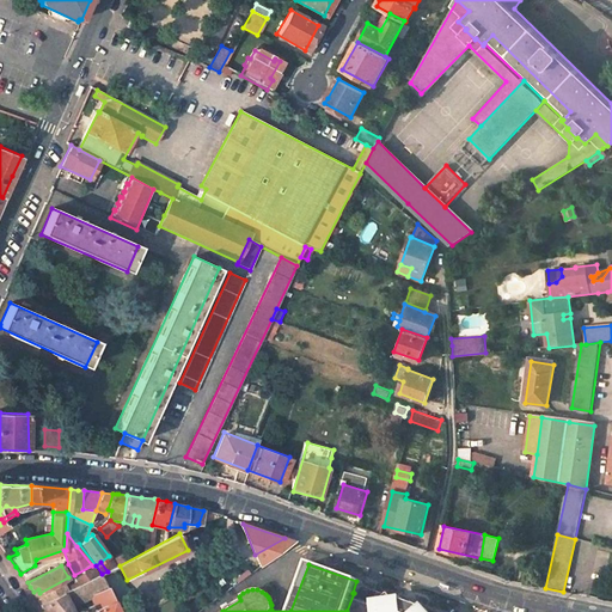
[(92,565),(74,575),(80,586),(99,576),(92,565)]
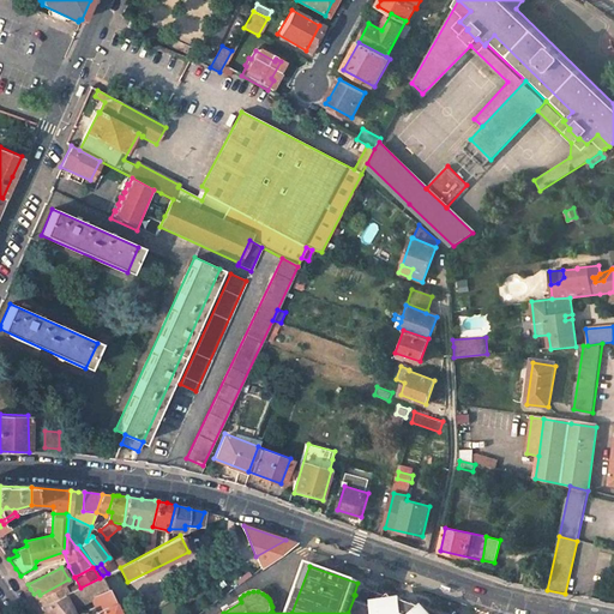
[(74,590),(67,595),(76,613),(94,602),(109,591),(102,576),(100,578),(80,588),(74,590)]
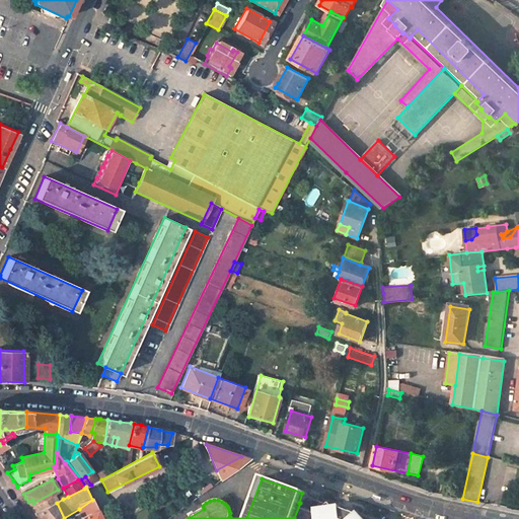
[(33,514),(34,514),(57,503),(63,499),(58,490),(33,503),(32,500),(28,502),(27,503),(30,509),(33,514)]
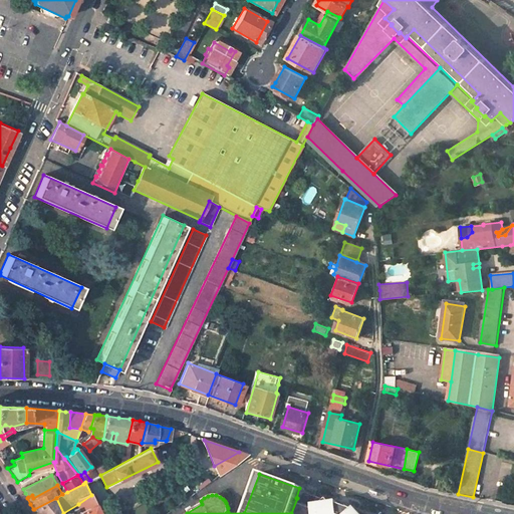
[(316,494),(299,488),(296,498),(297,498),(312,504),(316,494)]
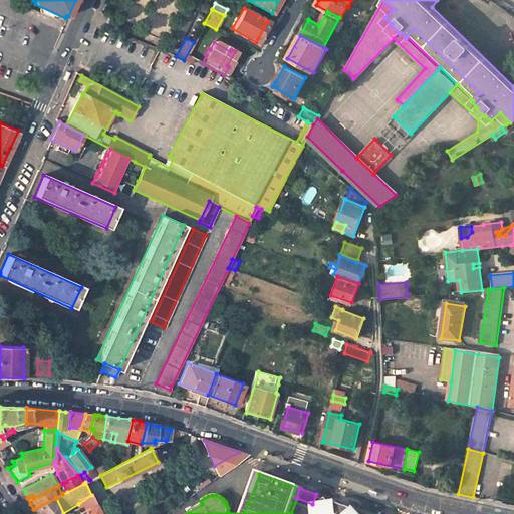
[(99,513),(91,495),(78,504),(83,513),(62,513),(63,513),(62,513),(99,513)]
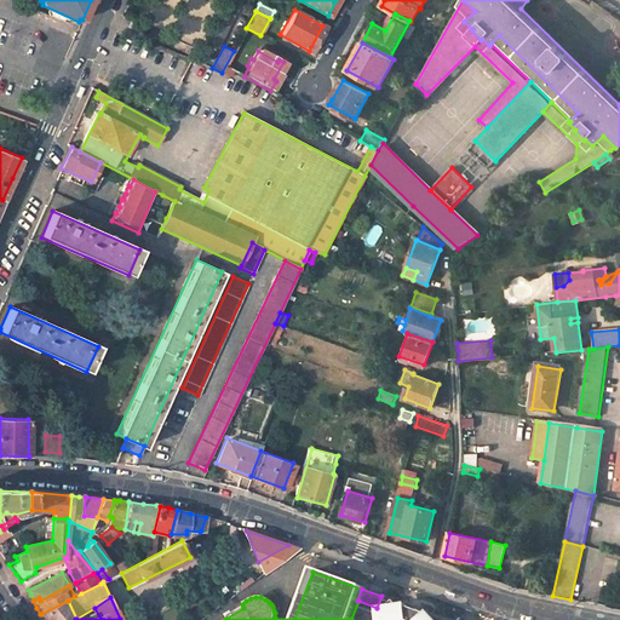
[(68,601),(41,614),(49,619),(75,619),(76,619),(68,601)]
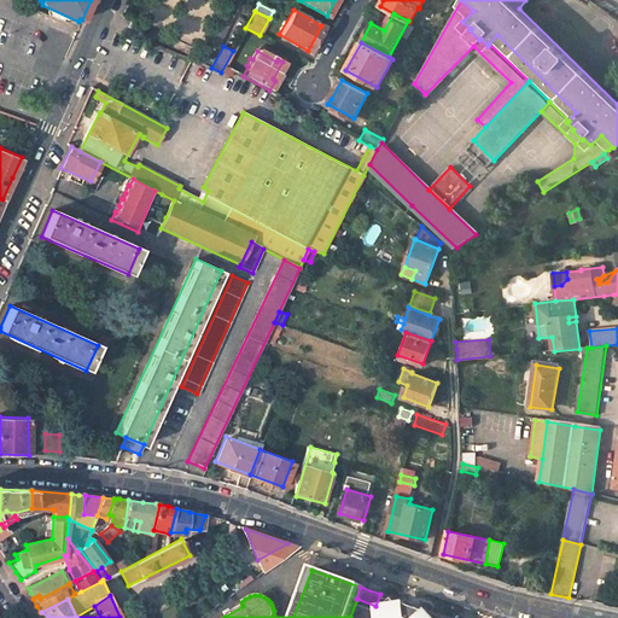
[(433,617),(431,614),(426,617),(420,617),(418,617),(419,611),(418,608),(415,607),(413,607),(412,607),(404,614),(390,599),(377,612),(372,610),(369,617),(433,617)]
